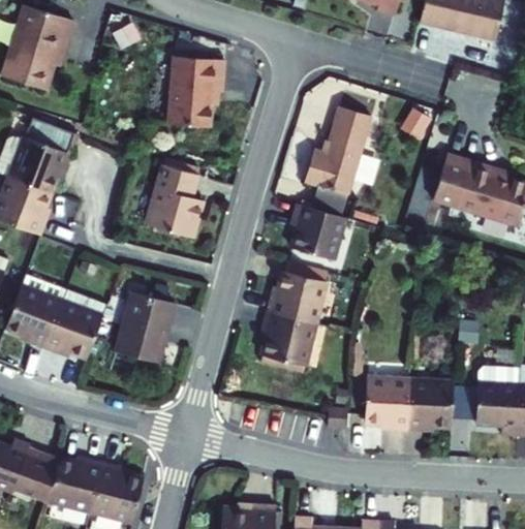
[(369,0),(379,3),(378,6),(397,12),(400,0),(369,0)]
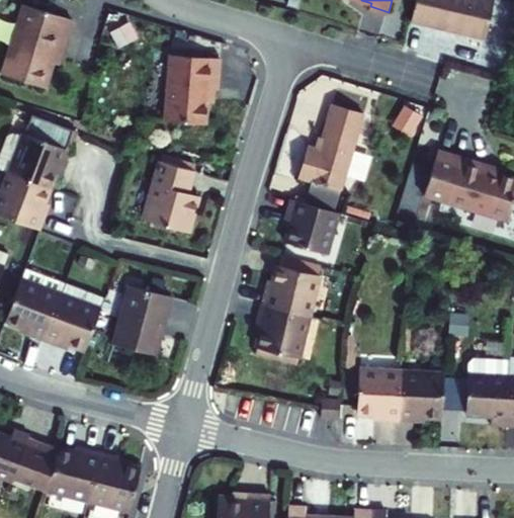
[(491,38),(499,0),(421,0),(416,21),(491,38)]
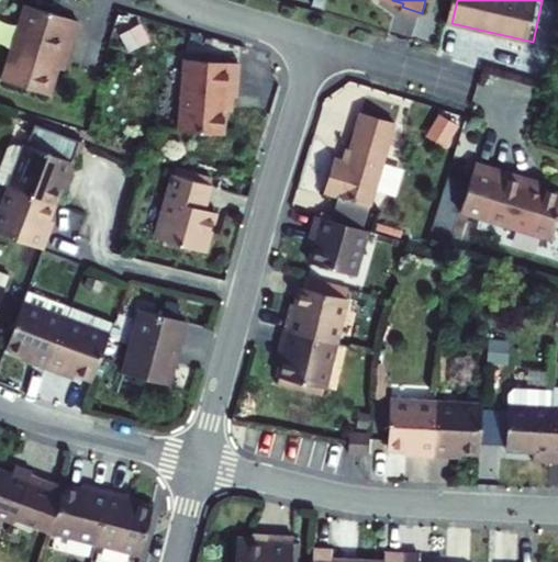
[(81,22),(28,6),(6,81),(54,97),(70,38),(76,41),(81,22)]
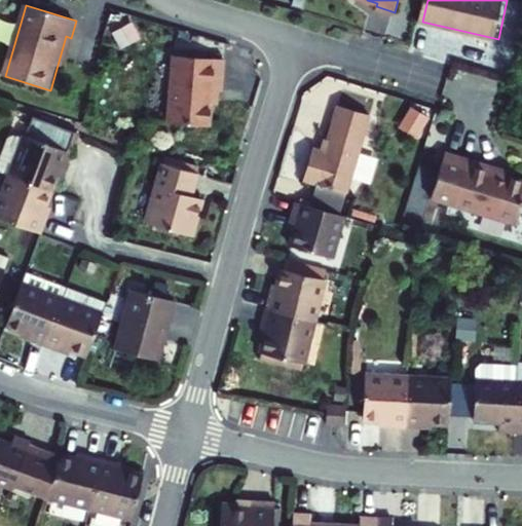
[(0,32),(14,37),(21,19),(5,12),(0,27),(0,32)]
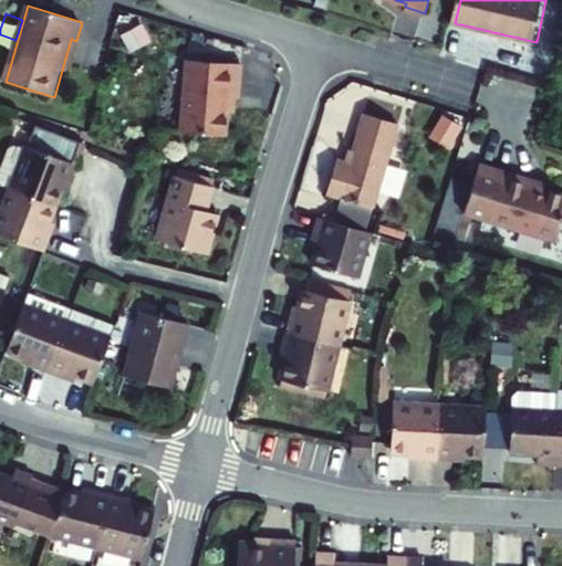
[(233,97),(242,98),(247,66),(193,60),(184,130),(228,136),(233,97)]
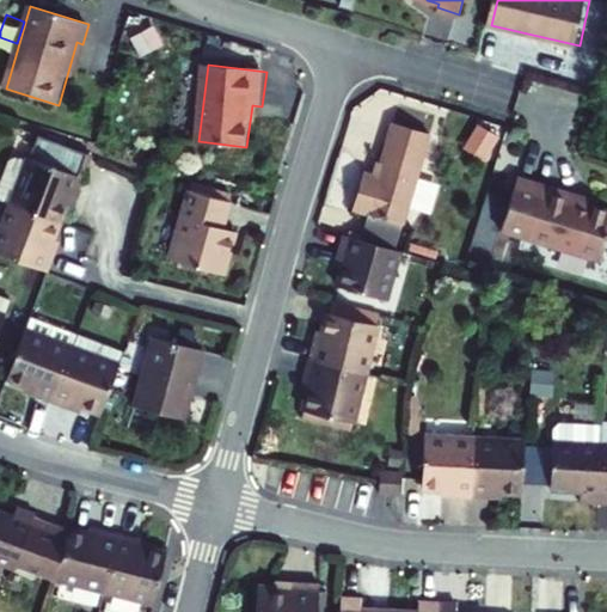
[(378,172),(365,167),(354,204),(369,209),(404,220),(430,128),(394,117),(378,172)]
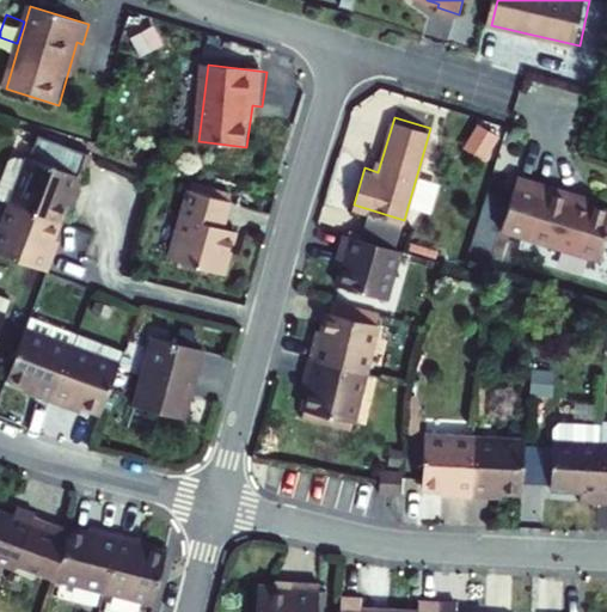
[(492,158),(506,129),(483,118),(470,146),(492,158)]
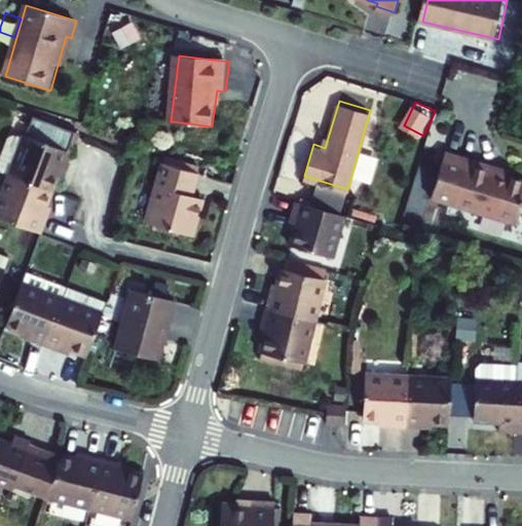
[(65,172),(77,133),(29,115),(7,177),(47,191),(57,170),(65,172)]
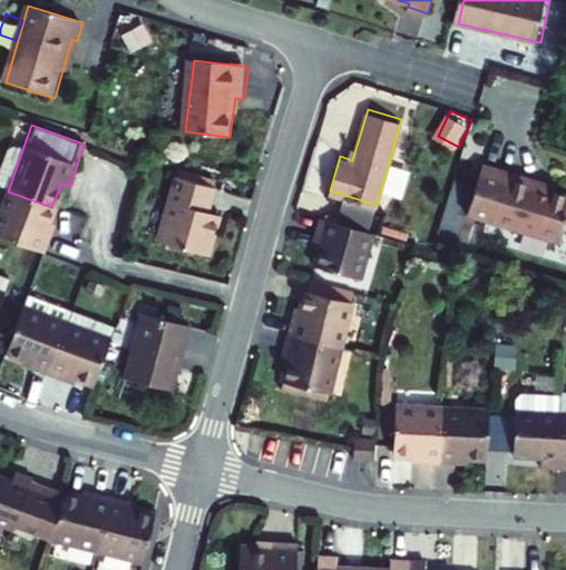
[(539,183),(485,165),(468,215),(560,245),(565,229),(565,197),(537,187),(539,183)]
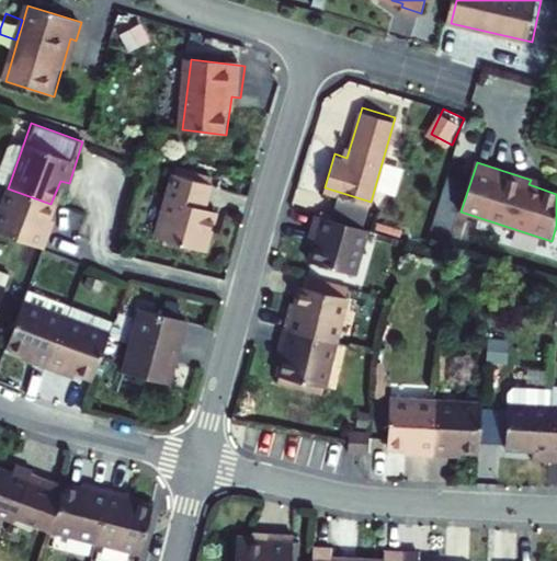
[(200,205),(207,181),(170,171),(152,233),(203,248),(213,209),(200,205)]
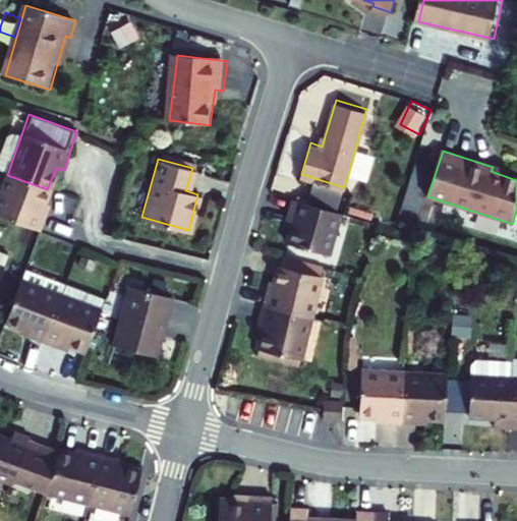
[(48,215),(40,211),(47,189),(7,175),(0,194),(0,217),(41,233),(48,215)]
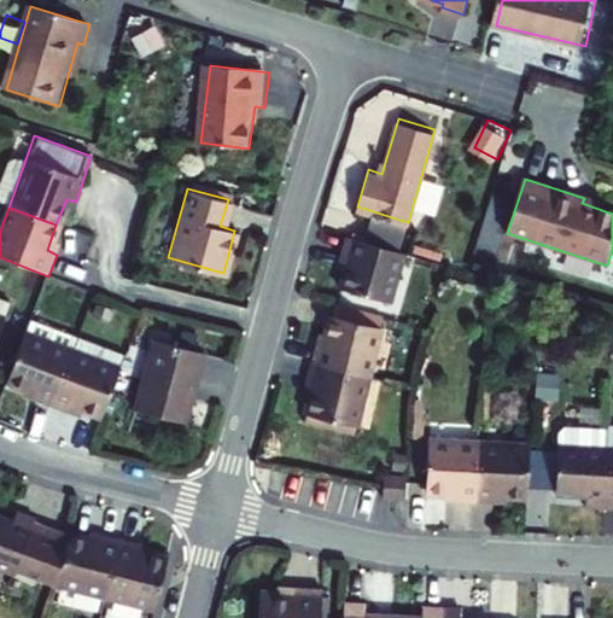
[(373,211),(366,238),(401,248),(408,222),(373,211)]
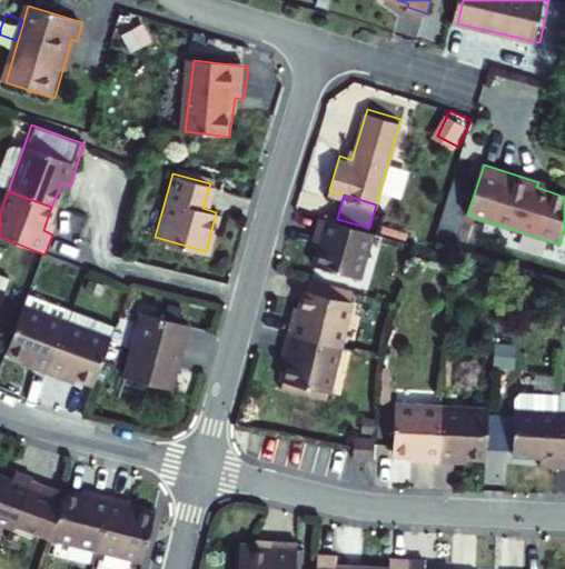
[(337,219),(320,215),(315,236),(324,238),(316,267),(324,269),(356,277),(359,279),(374,229),(369,228),(337,219)]
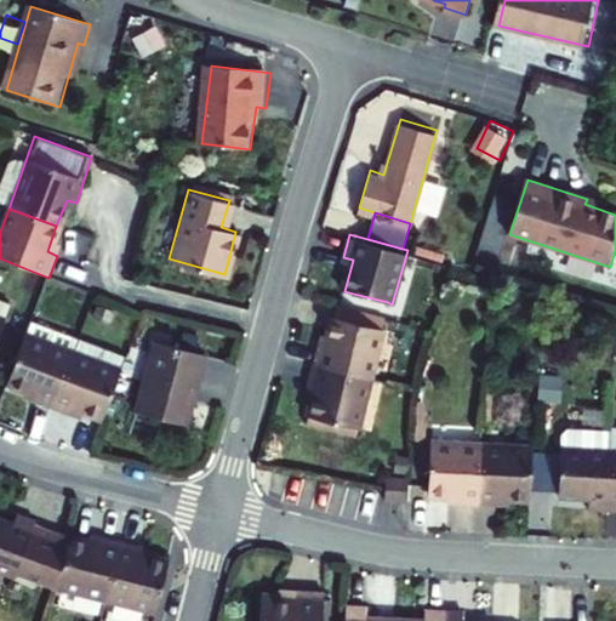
[(388,302),(353,294),(352,298),(358,301),(355,309),(385,318),(388,302)]
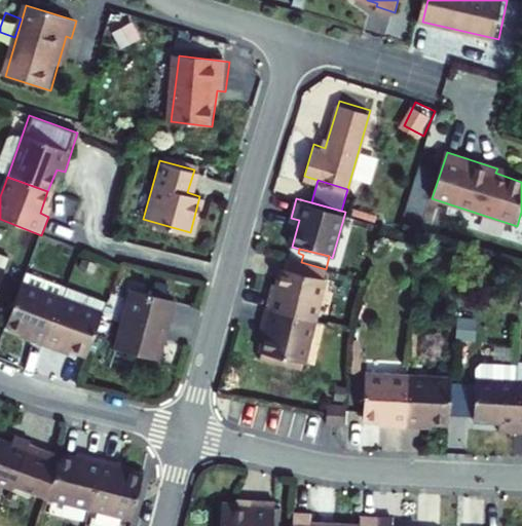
[(301,262),(288,259),(285,271),(326,283),(330,270),(326,269),(301,262)]
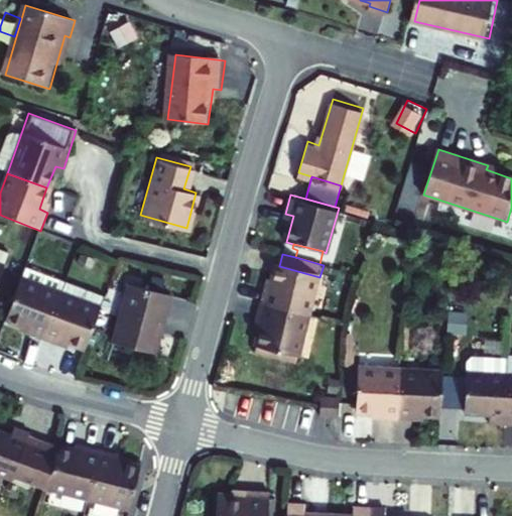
[(263,286),(259,301),(309,315),(320,277),(279,266),(271,289),(263,286)]
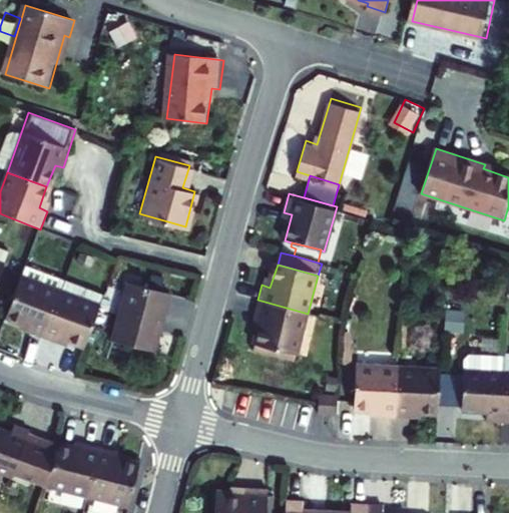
[(47,335),(65,288),(23,273),(8,312),(28,319),(26,327),(47,335)]
